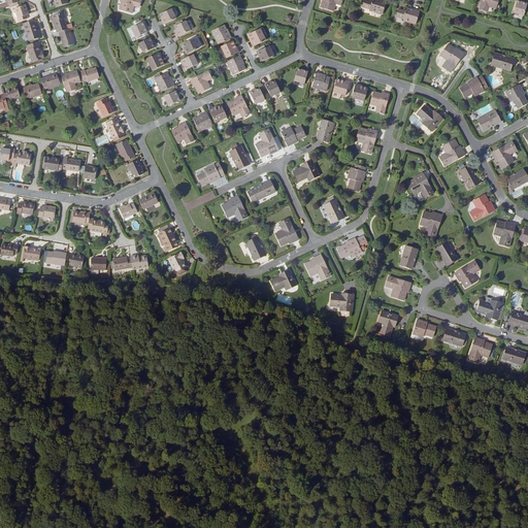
[(119,10),(132,14),(134,7),(139,8),(141,0),(120,0),(120,2),(122,3),(119,10)]
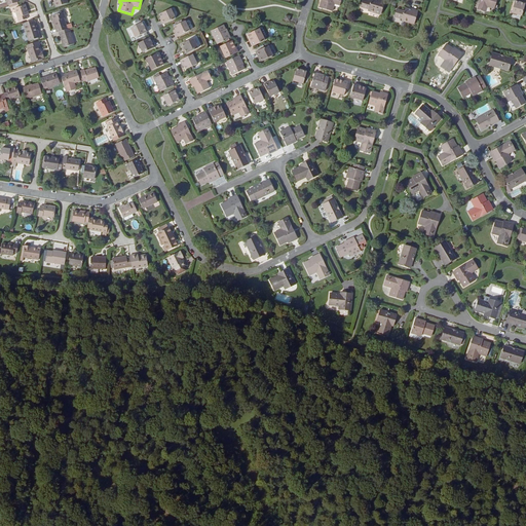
[(332,11),(334,4),(339,6),(341,0),(321,0),(322,1),(320,8),(332,11)]
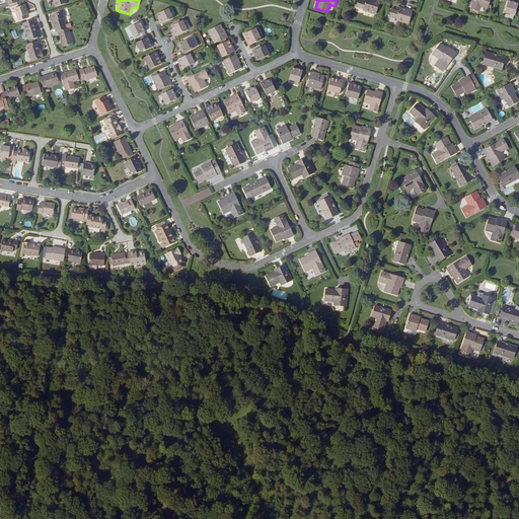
[(363,11),(376,15),(379,1),(373,0),(371,0),(366,0),(366,2),(359,0),(358,0),(356,7),(364,9),(363,11)]
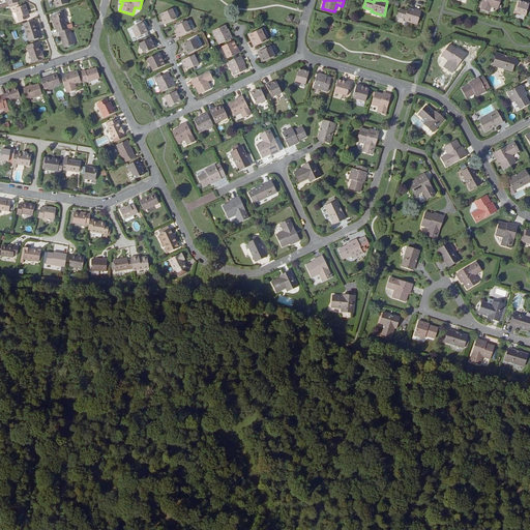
[(498,9),(500,0),(483,0),(480,9),(490,12),(492,7),(498,9)]
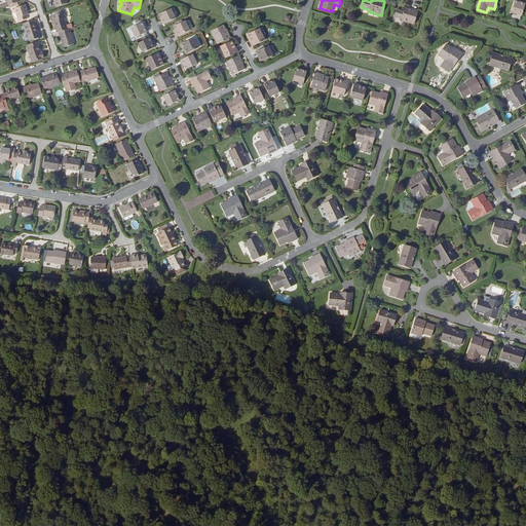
[(515,1),(512,13),(522,16),(525,4),(515,1)]
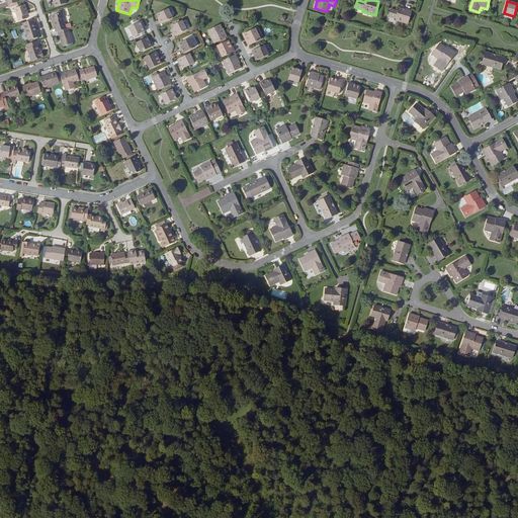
[(27,15),(24,6),(14,9),(18,21),(27,19),(26,15),(27,15)]
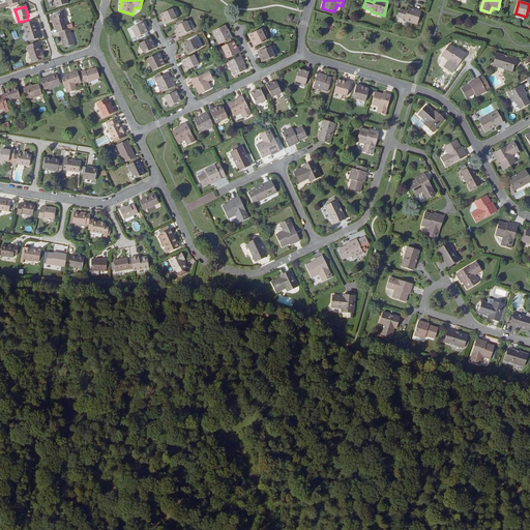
[(421,11),(415,9),(415,10),(408,8),(407,11),(400,9),(398,17),(405,20),(405,21),(417,25),(421,11)]
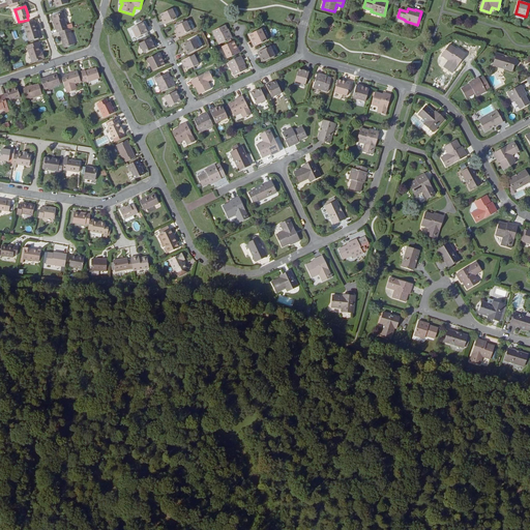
[(177,19),(172,9),(160,15),(163,18),(162,18),(165,25),(177,19)]
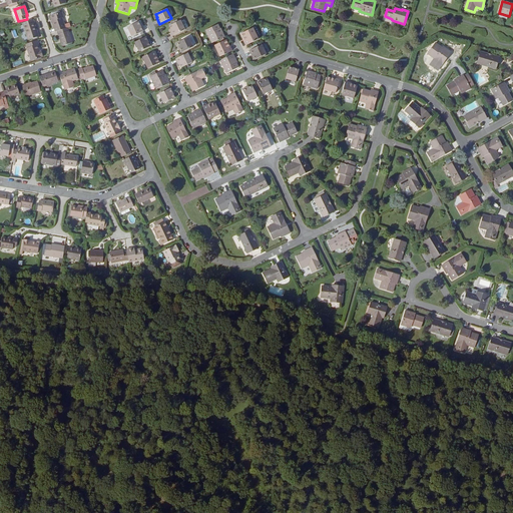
[(57,31),(66,29),(62,18),(64,17),(62,12),(52,15),(53,21),(52,21),(55,32),(57,31)]
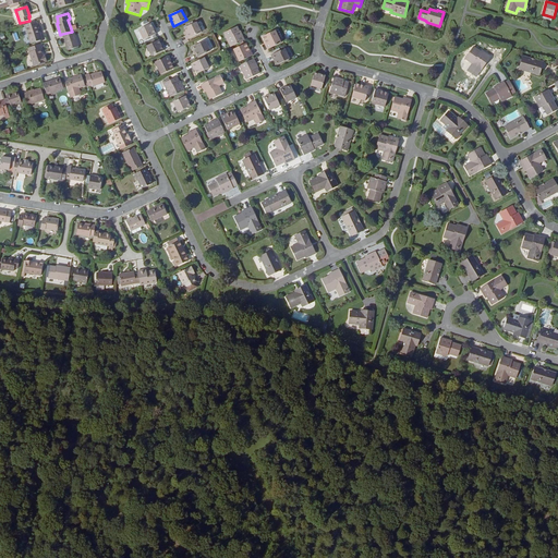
[(43,40),(36,22),(25,25),(31,44),(43,40)]
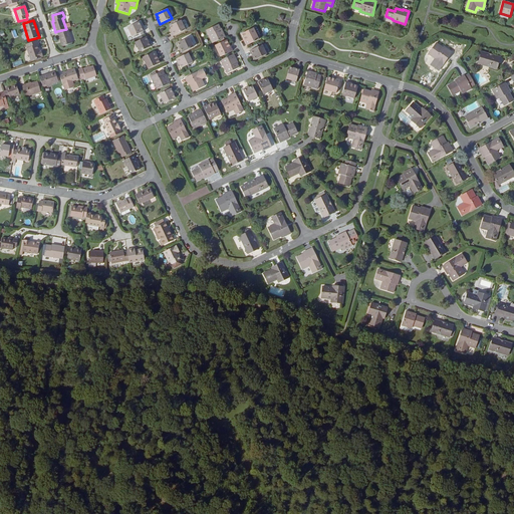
[(174,24),(170,26),(172,29),(170,30),(173,36),(186,30),(181,21),(179,22),(178,20),(173,22),(174,24)]
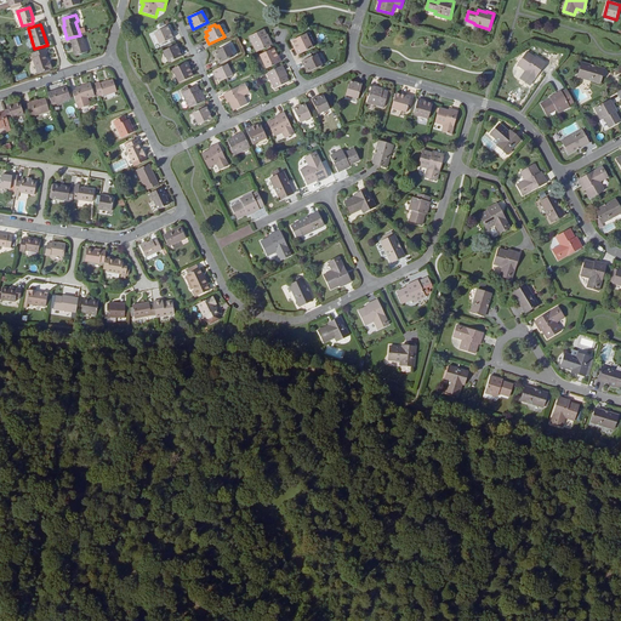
[(175,38),(171,30),(170,30),(167,27),(154,33),(160,45),(175,38)]
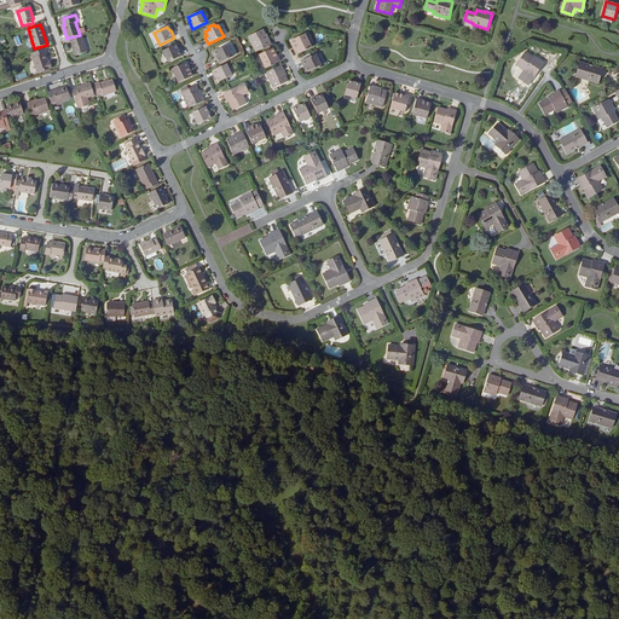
[(266,34),(265,35),(262,30),(248,38),(256,52),(271,45),(266,34)]
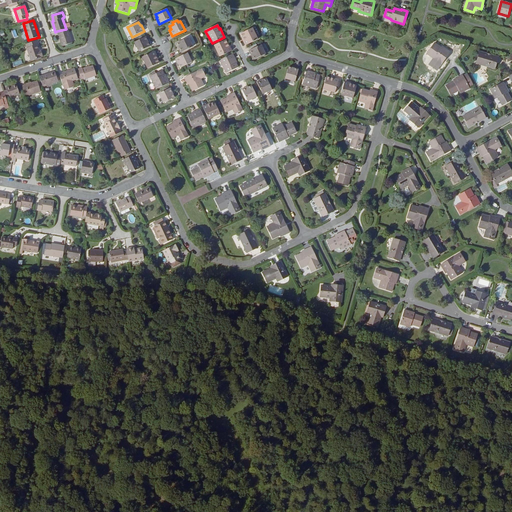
[(72,43),(67,28),(66,29),(57,31),(62,46),(72,43)]
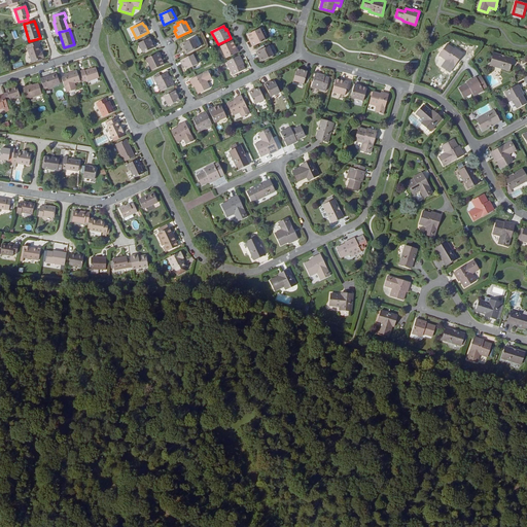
[(259,29),(248,35),(253,46),(266,41),(259,29)]
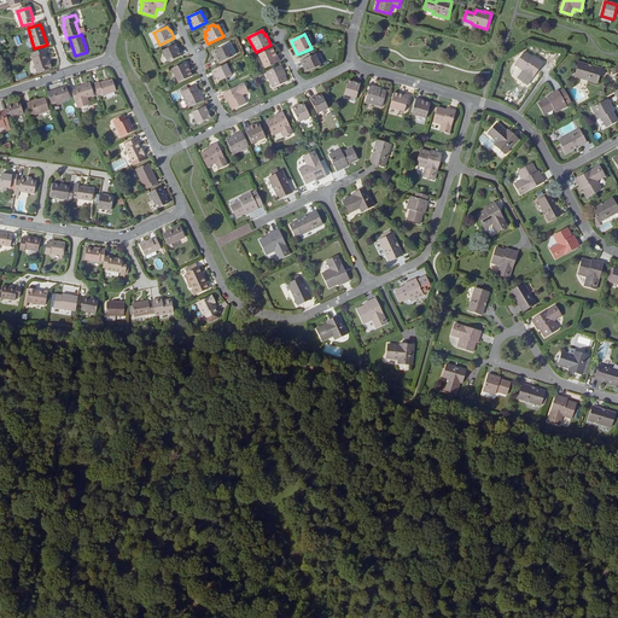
[(182,56),(179,48),(178,48),(175,45),(162,52),(168,63),(182,56)]
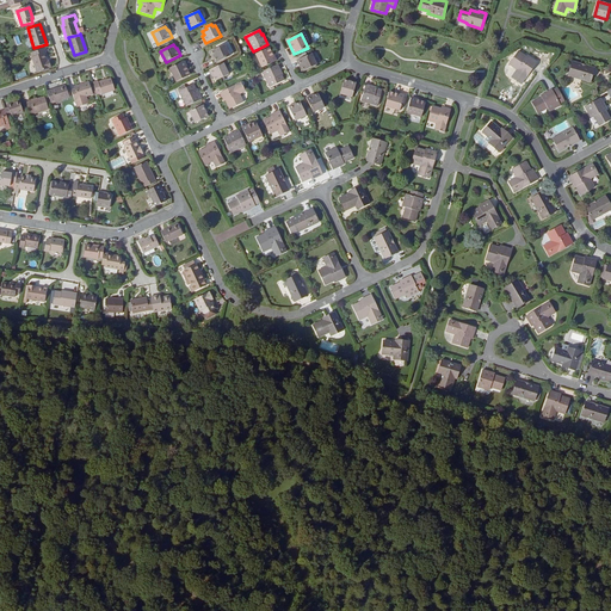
[(215,63),(230,56),(224,45),(211,51),(214,55),(211,56),(215,63)]
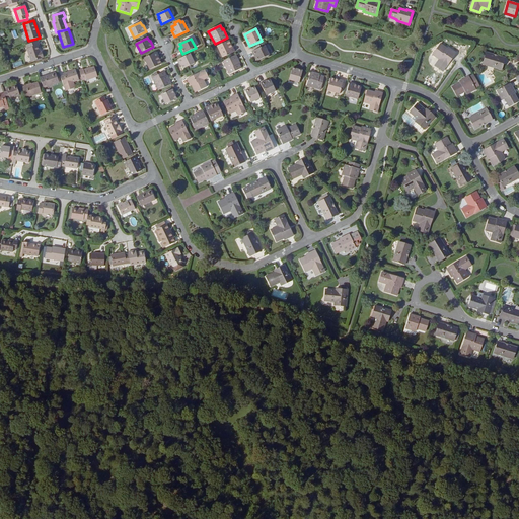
[(234,52),(229,41),(217,47),(223,58),(234,52)]
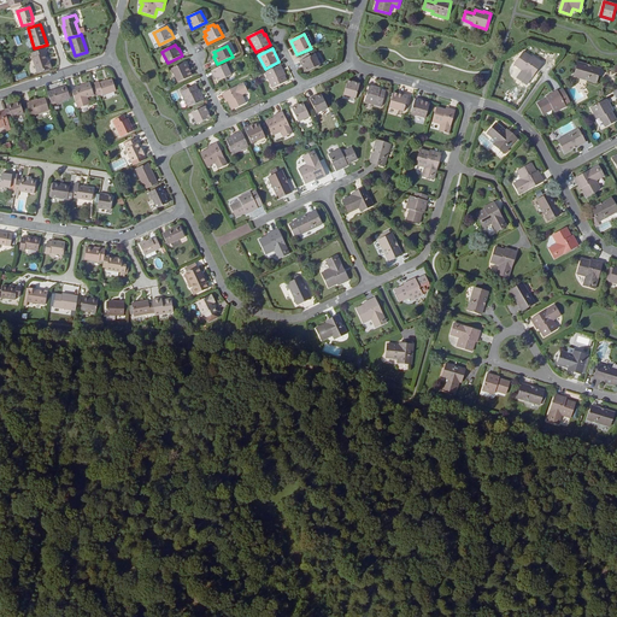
[(48,62),(46,54),(47,54),(46,50),(30,54),(37,74),(52,69),(50,60),(48,62)]
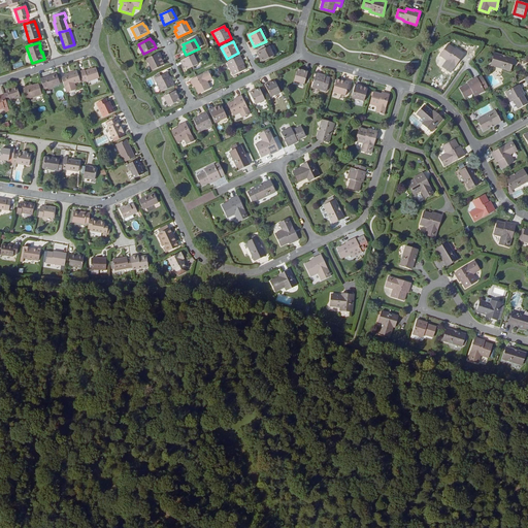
[(464,54),(456,47),(455,50),(449,44),(440,56),(447,60),(442,67),(451,73),(464,54)]
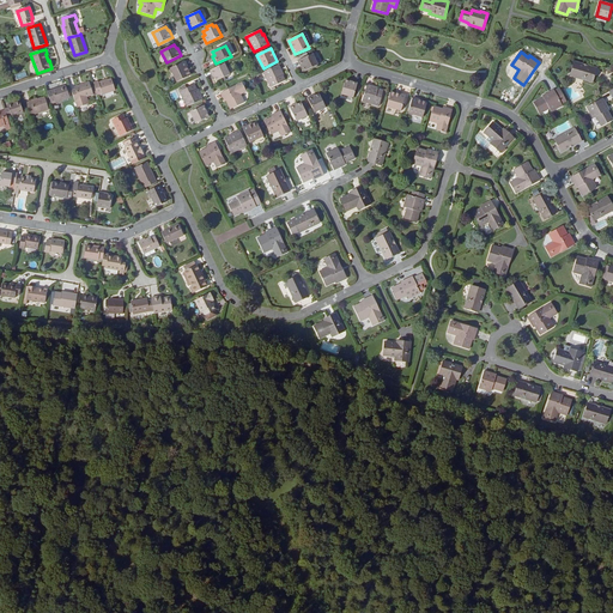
[(303,68),(305,72),(317,66),(313,54),(298,61),(302,68),(303,68)]
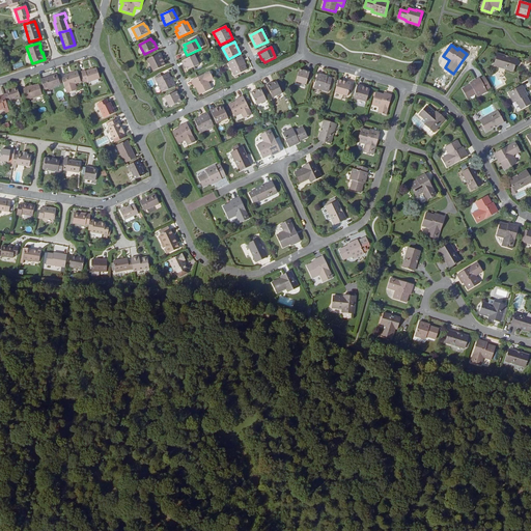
[(165,65),(160,54),(147,59),(154,72),(165,65)]
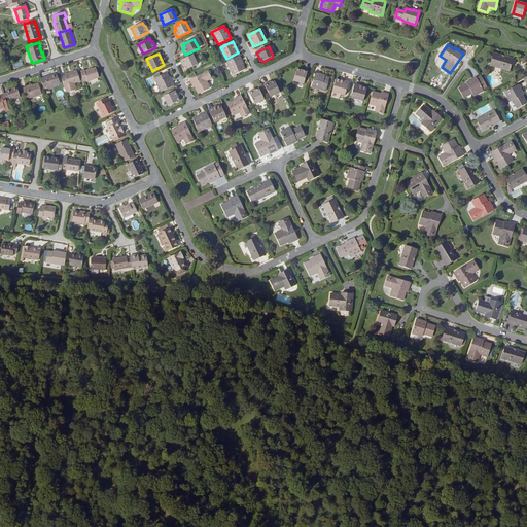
[(502,69),(510,71),(513,59),(494,54),(491,65),(502,69)]
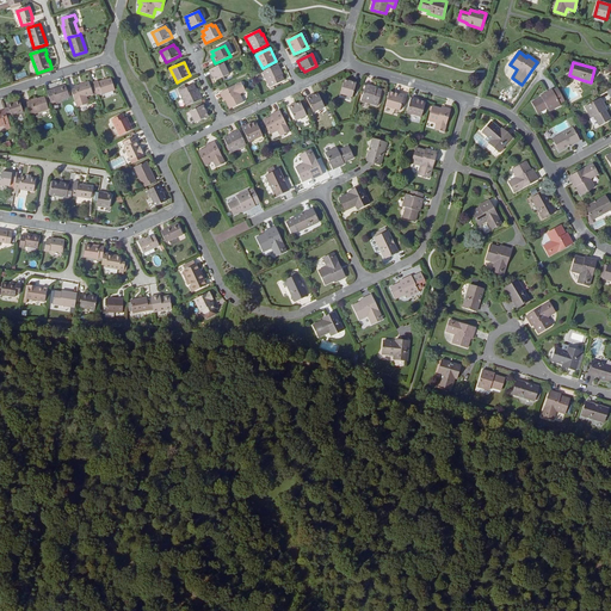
[(216,81),(229,75),(224,63),(209,71),(213,78),(214,78),(216,81)]
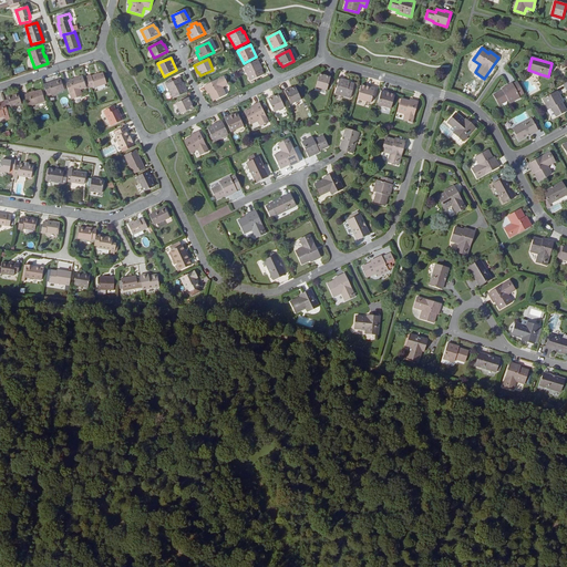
[(261,70),(263,70),(257,60),(244,66),(250,81),(264,75),(261,70)]
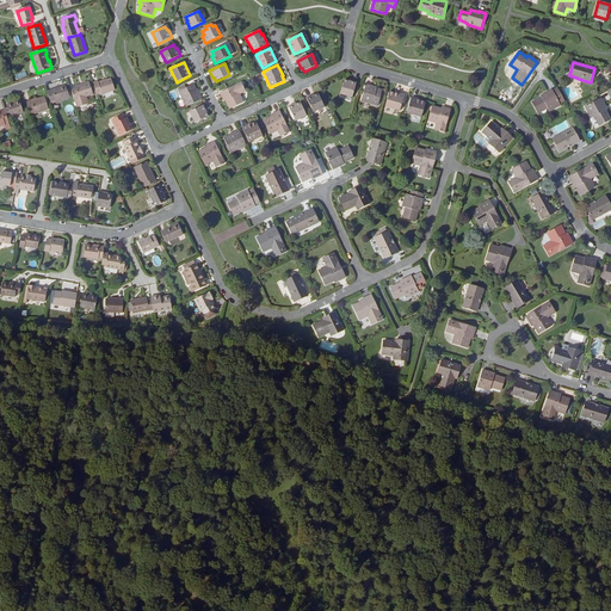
[(352,98),(357,82),(349,80),(349,81),(344,80),(340,94),(352,98)]
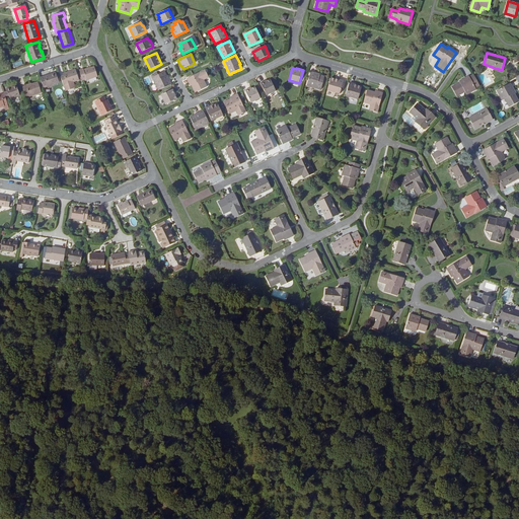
[(98,78),(95,69),(85,72),(84,71),(80,72),(83,82),(87,81),(88,82),(98,78)]
